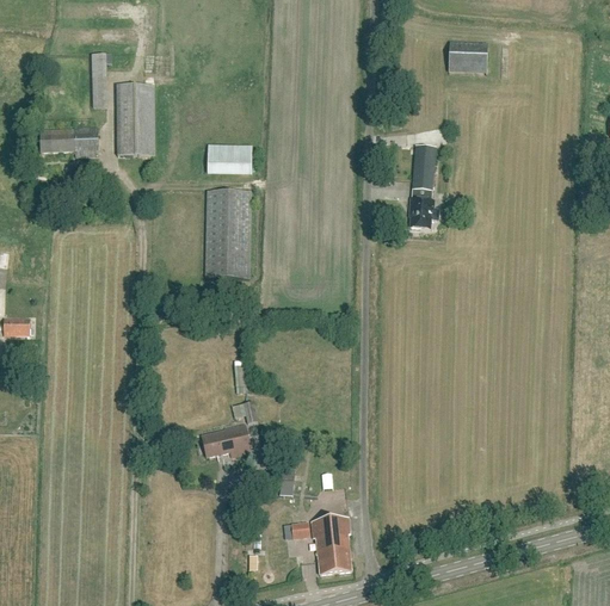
[(441,70),(482,70),(484,41),(441,39),(441,70)]
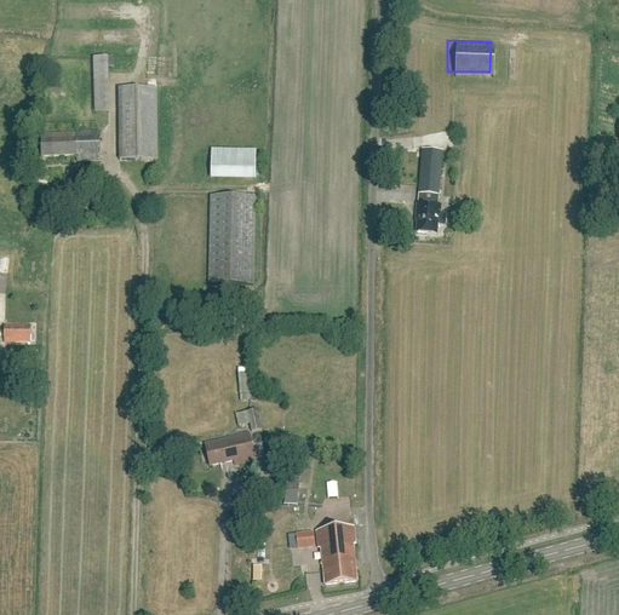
[(92,53),(93,109),(110,109),(109,64),(112,64),(112,53),(92,53)]
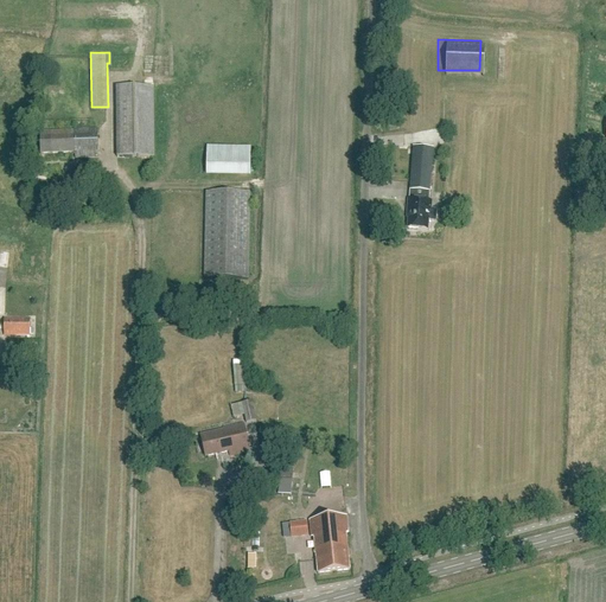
[(116,153),(153,153),(153,82),(115,83),(116,153)]
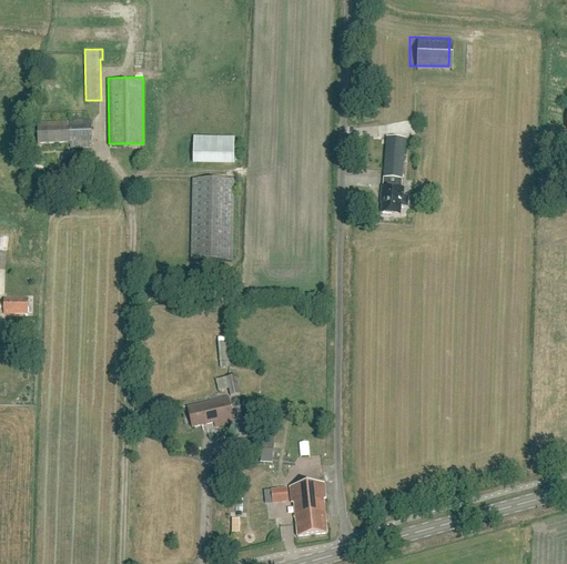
[(91,144),(91,117),(69,118),(69,119),(37,120),(38,141),(70,139),(70,144),(91,144)]
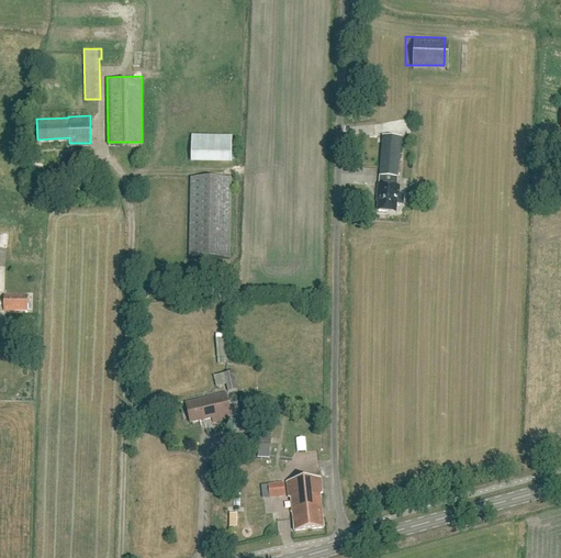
[(381,132),(379,160),(379,173),(396,174),(397,174),(397,162),(400,133),(381,132)]
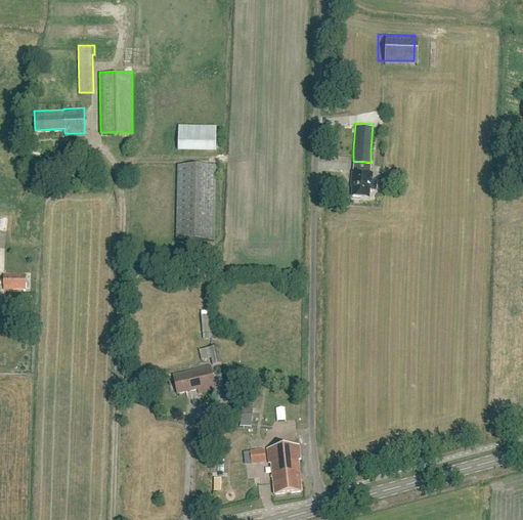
[(180,124),(179,149),(217,149),(217,124),(180,124)]
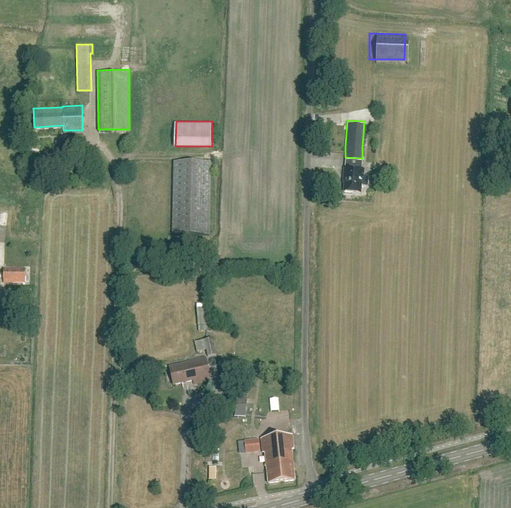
[(345,165),(344,165),(343,175),(345,175),(343,190),(359,191),(360,182),(364,182),(366,180),(367,176),(365,174),(362,174),(362,167),(360,167),(361,158),(345,157),(345,165)]
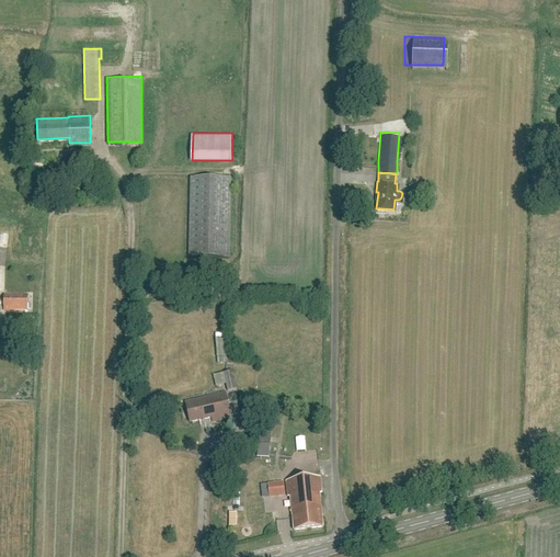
[(228,254),(230,174),(190,173),(187,254),(228,254)]
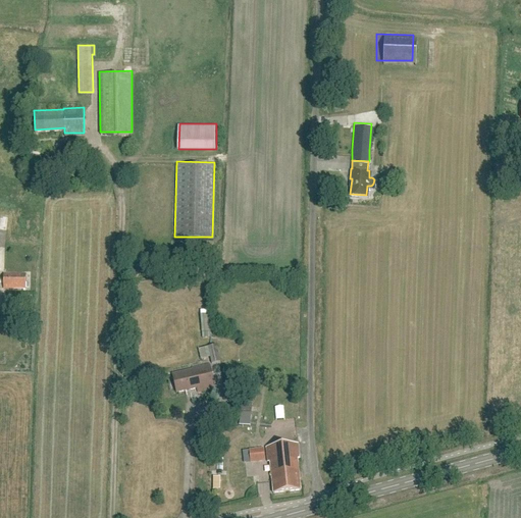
[(25,286),(25,270),(3,270),(3,286),(25,286)]
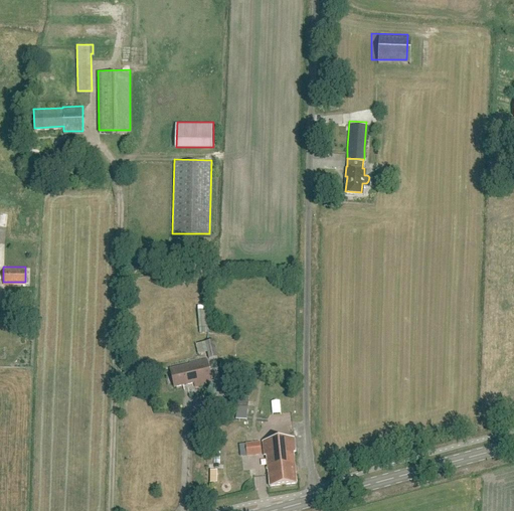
[(202,303),(194,303),(195,328),(203,328),(202,303)]
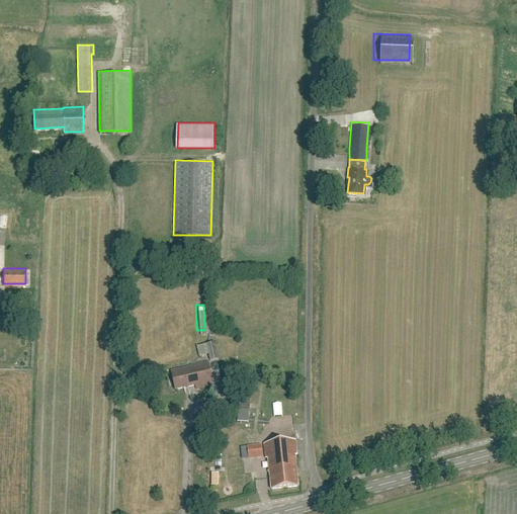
[(218,355),(214,339),(197,343),(199,353),(207,351),(209,357),(218,355)]
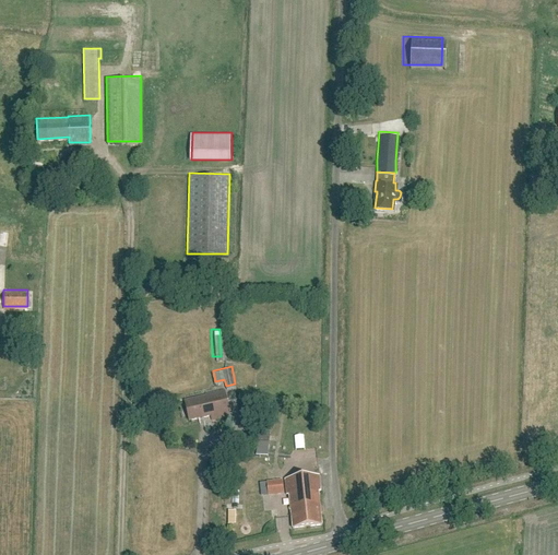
[(229,413),(224,387),(204,391),(205,392),(183,397),(188,417),(210,413),(211,416),(229,413)]
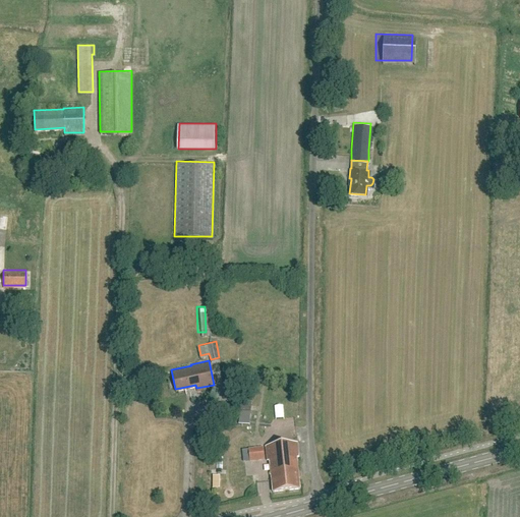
[(236,398),(235,407),(246,408),(247,399),(236,398)]
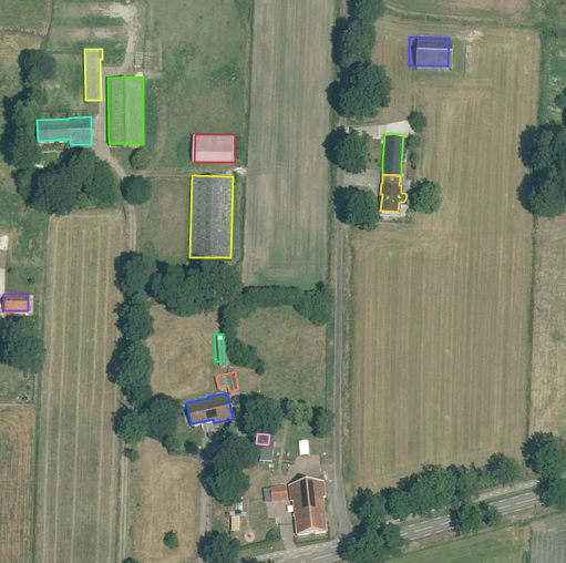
[(322,495),(325,494),(322,479),(288,482),(290,499),(292,499),(322,495)]
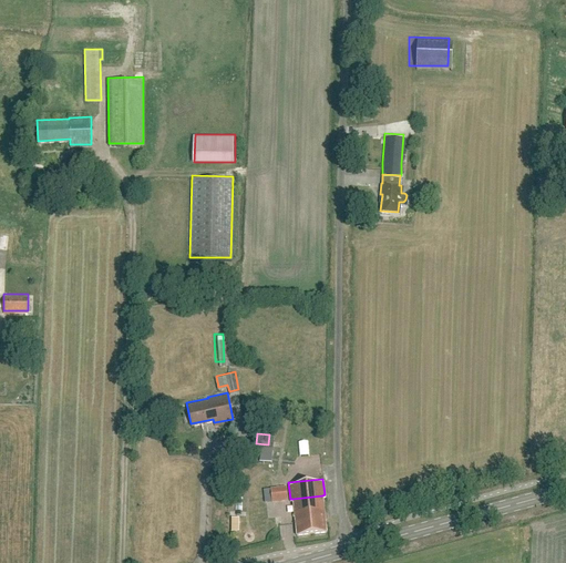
[(263,485),(265,498),(287,495),(286,483),(263,485)]
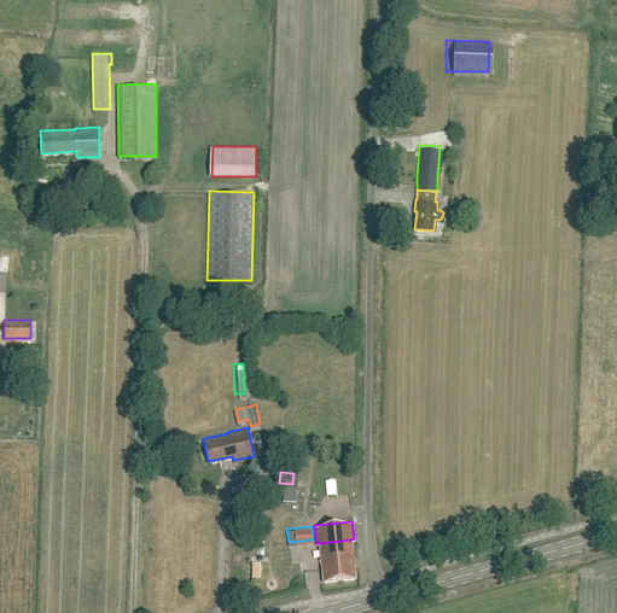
[(322,579),(355,576),(351,539),(319,543),(322,579)]
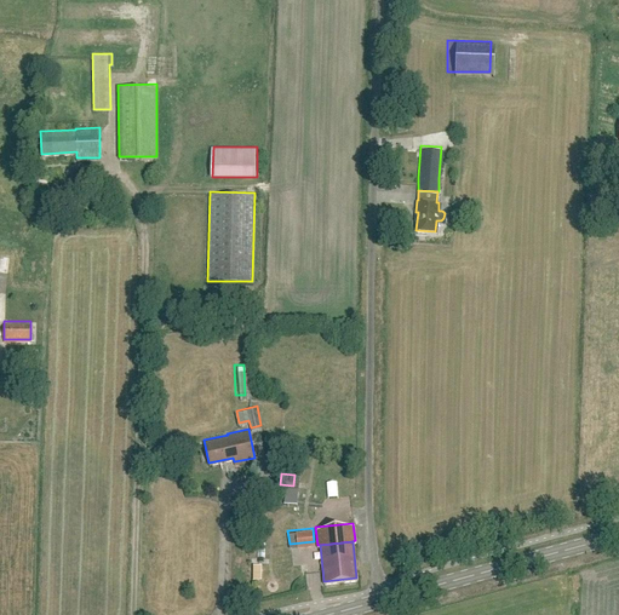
All buildings are outlined.
